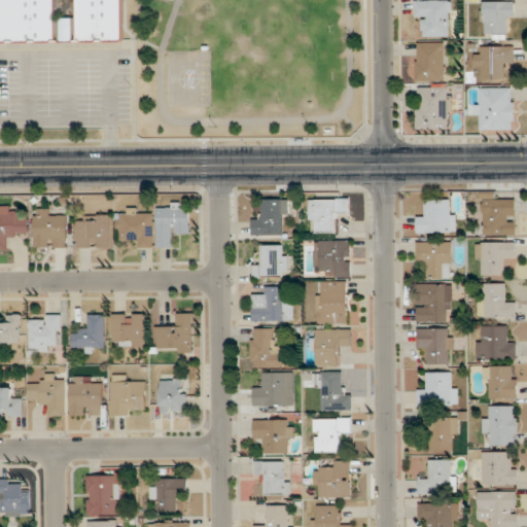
[(121,0),(0,0),(0,41),(58,42),(57,0),(77,0),(77,42),(123,42),(121,0)]
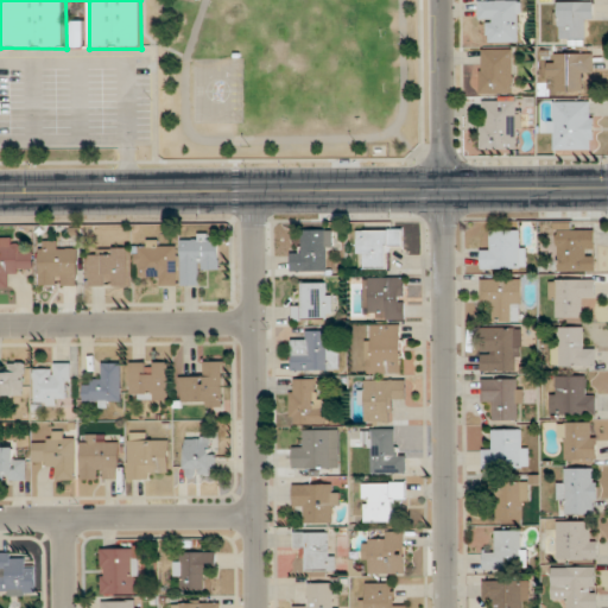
[(518,0),(479,0),(479,20),(491,20),(491,42),(519,42),(518,0)]
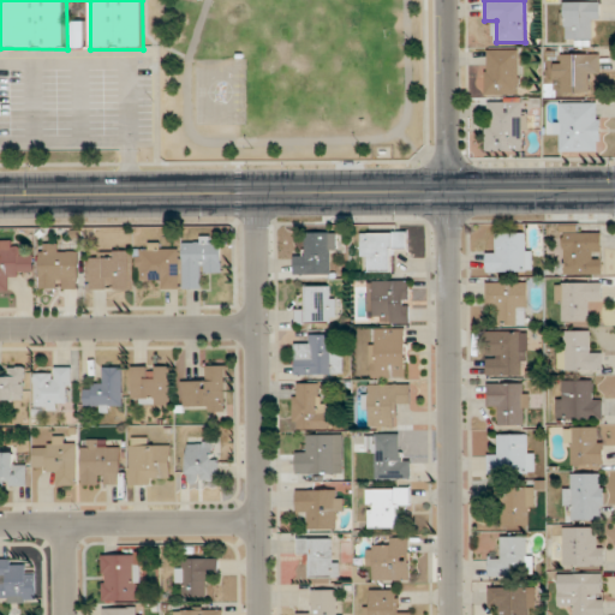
[(601,1),(566,1),(566,40),(590,40),(590,27),(601,27),(601,1)]
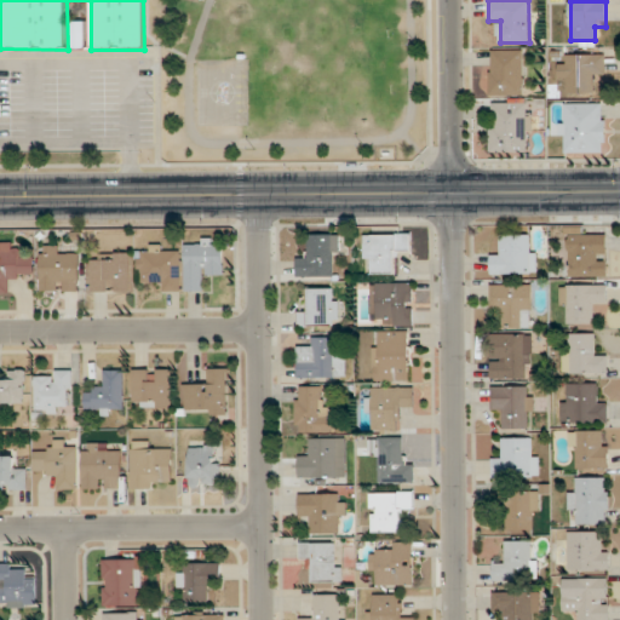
[(87,44),(82,34),(73,40),(79,50),(87,44)]
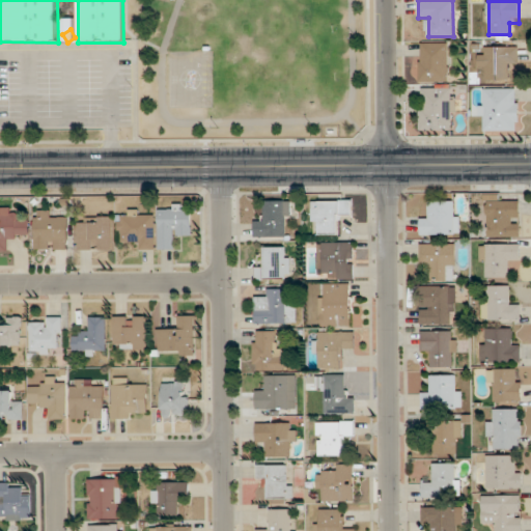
[(420,81),(449,81),(449,43),(420,43),(420,81)]
